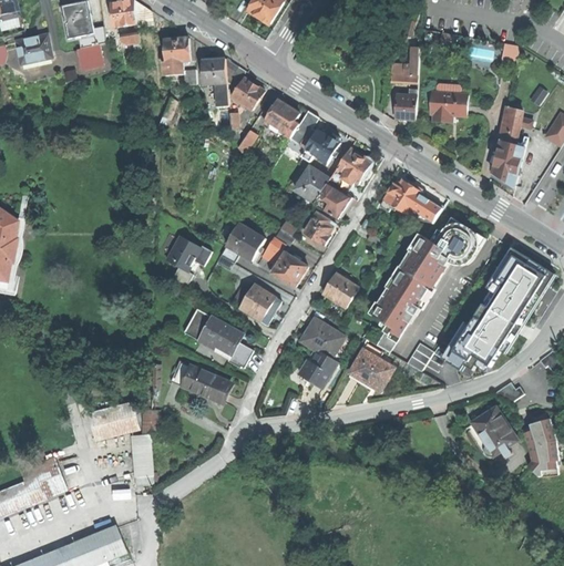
[(0,13),(13,10),(10,0),(0,0),(0,13)]
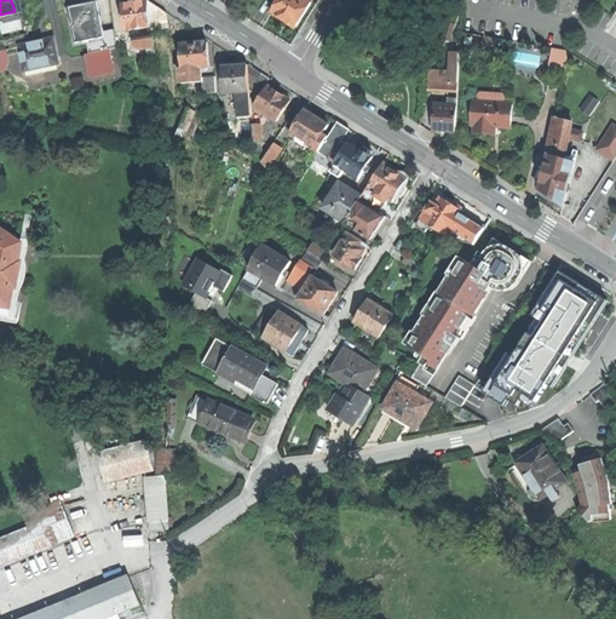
[(97,0),(65,3),(69,40),(101,36),(97,0)]
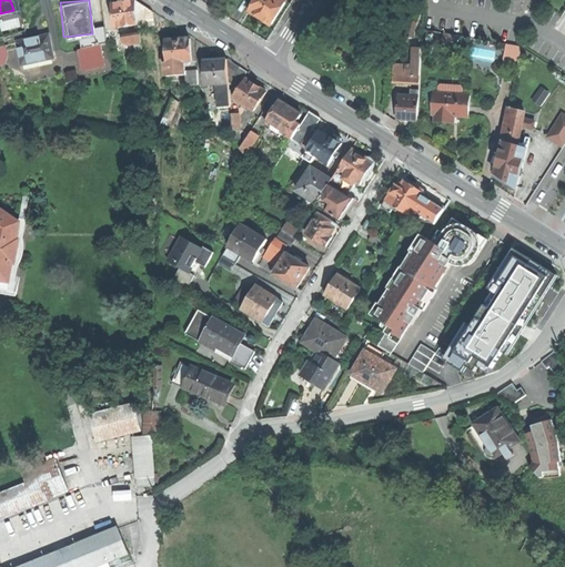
[(90,0),(92,11),(100,10),(98,0),(90,0)]
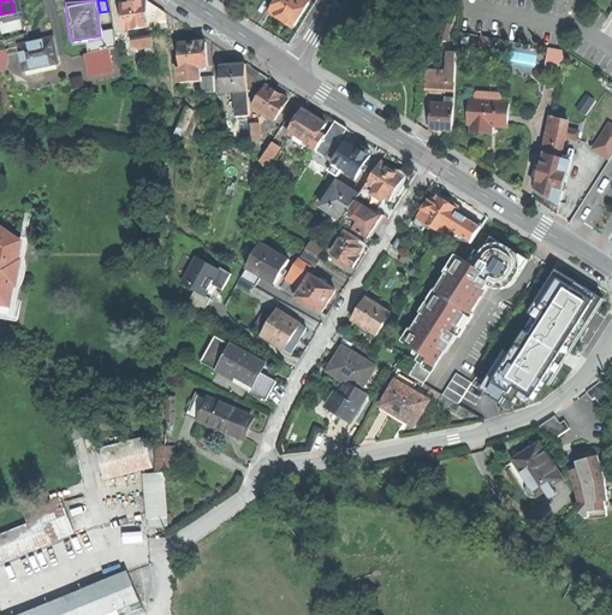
[(119,3),(123,28),(147,24),(143,0),(137,0),(130,1),(119,3)]
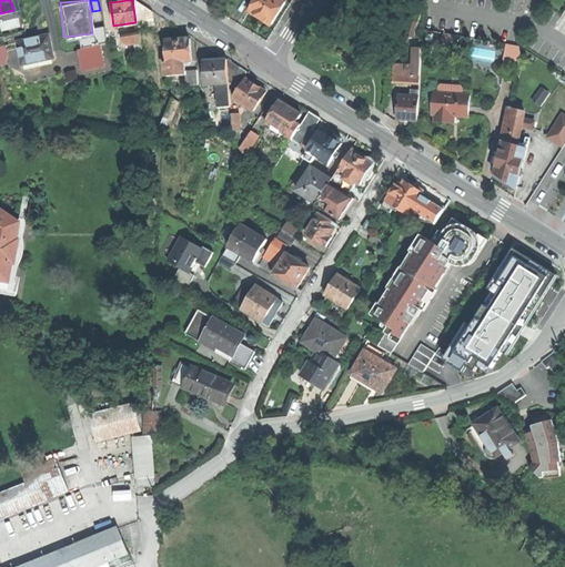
[(151,10),(134,0),(132,0),(135,22),(137,27),(153,24),(151,10)]
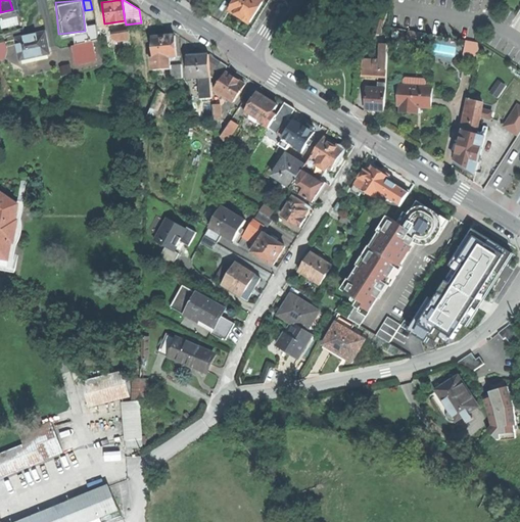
[(232,0),(227,10),(237,16),(247,22),(261,0),(232,0)]
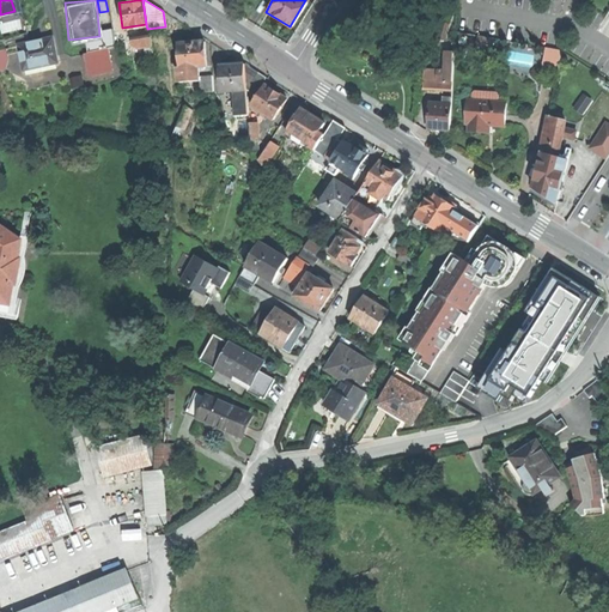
[(22,17),(19,10),(14,11),(0,14),(0,22),(22,17)]
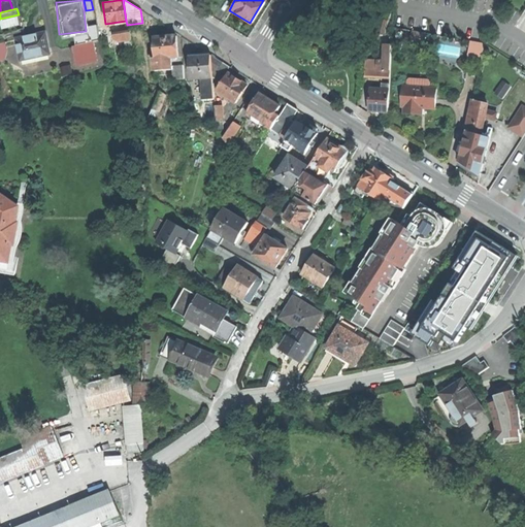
[(103,25),(96,26),(98,38),(105,36),(103,25)]
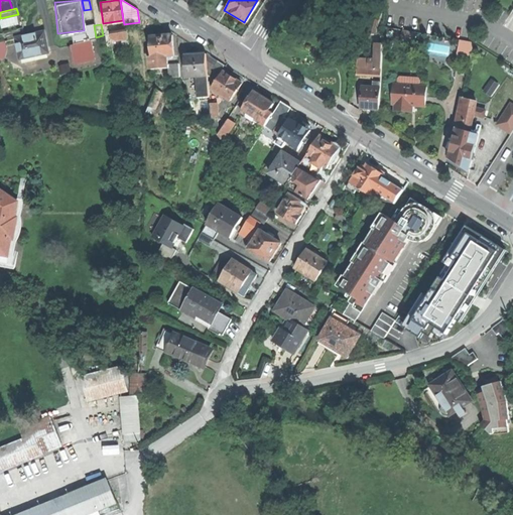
[(32,32),(13,36),(18,57),(45,51),(41,30),(32,32)]
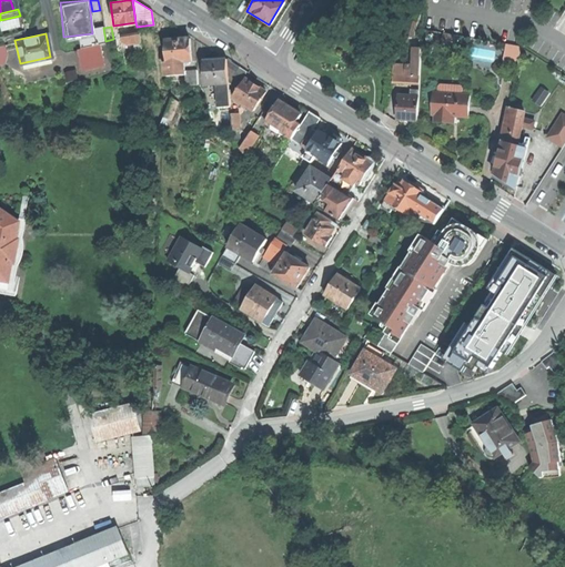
[(122,44),(139,42),(138,33),(121,37),(121,41),(122,44)]
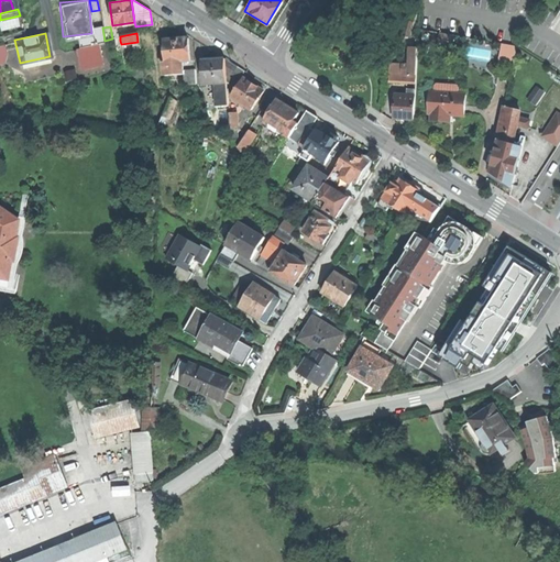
[(174,37),(163,39),(165,61),(182,59),(188,58),(187,36),(174,37)]
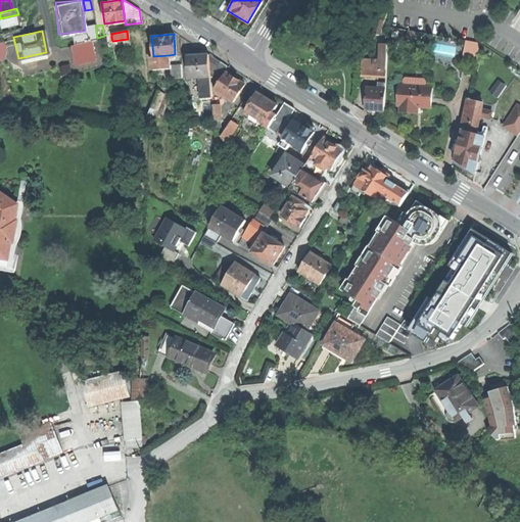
[(461,53),(475,55),(477,41),(463,39),(461,53)]
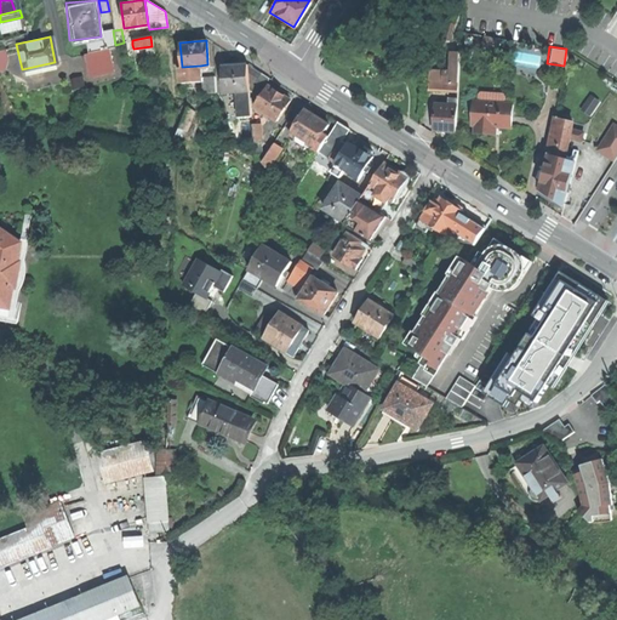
[(536,72),(540,55),(515,50),(512,67),(536,72)]
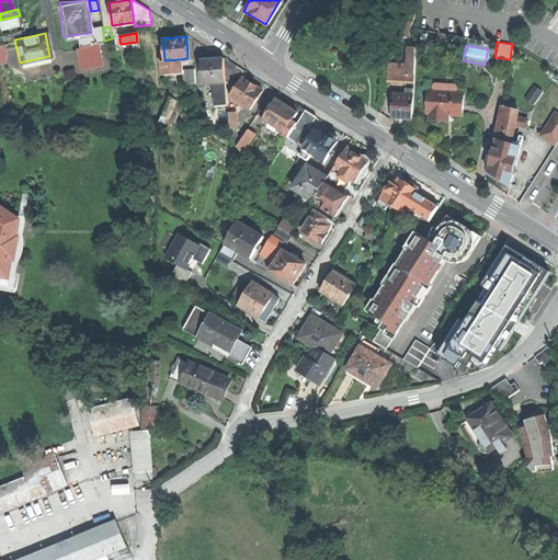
[(406,46),(405,64),(413,64),(414,47),(406,46)]
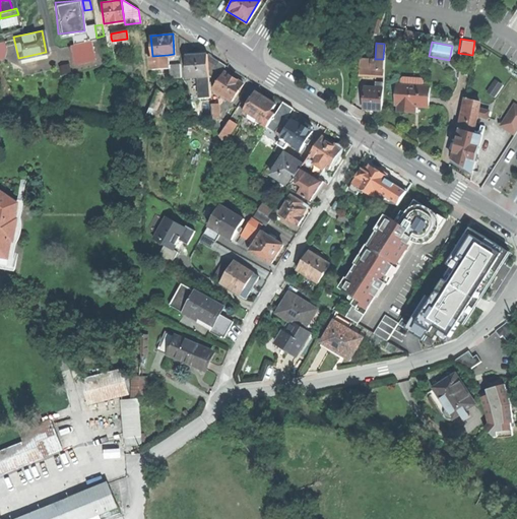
[(207,73),(214,77),(223,64),(206,53),(207,73)]
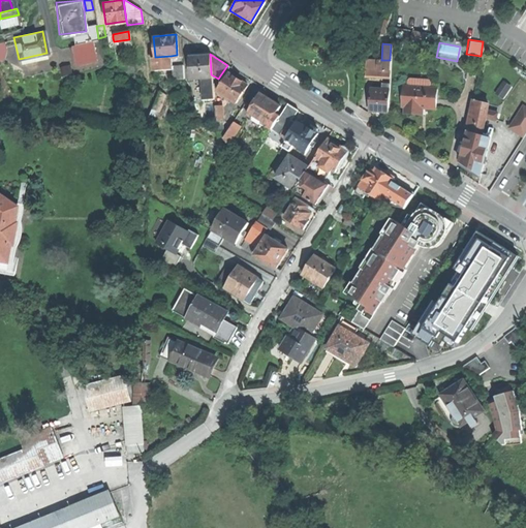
[(205,76),(211,76),(209,55),(198,56),(189,56),(191,79),(205,76)]
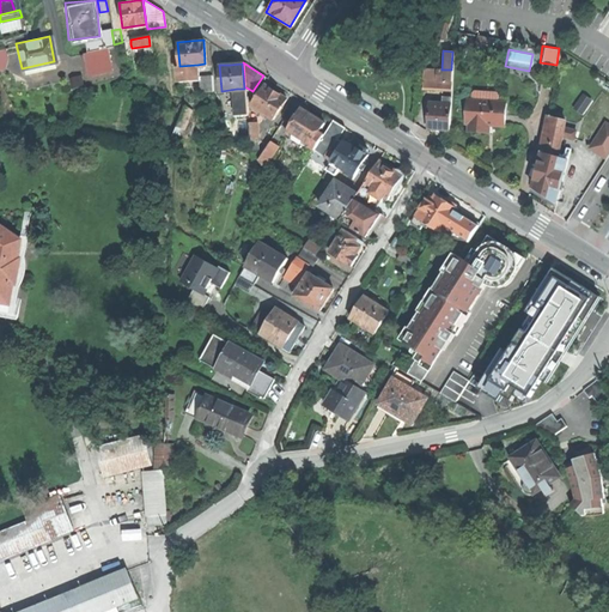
[(198,74),(198,65),(180,66),(177,66),(178,80),(199,79),(198,74)]
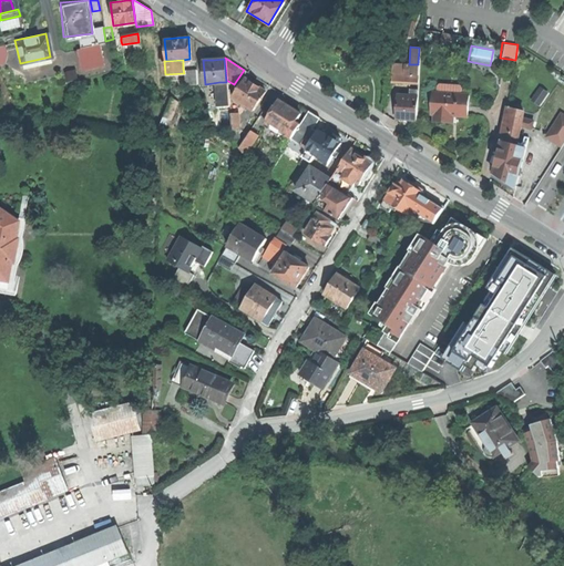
[(391,82),(418,83),(418,64),(409,64),(391,63),(391,82)]
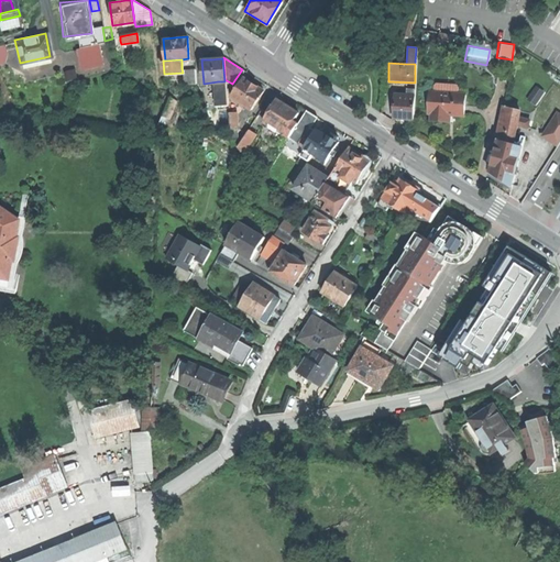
[(194,67),(182,68),(183,73),(183,83),(195,81),(194,67)]
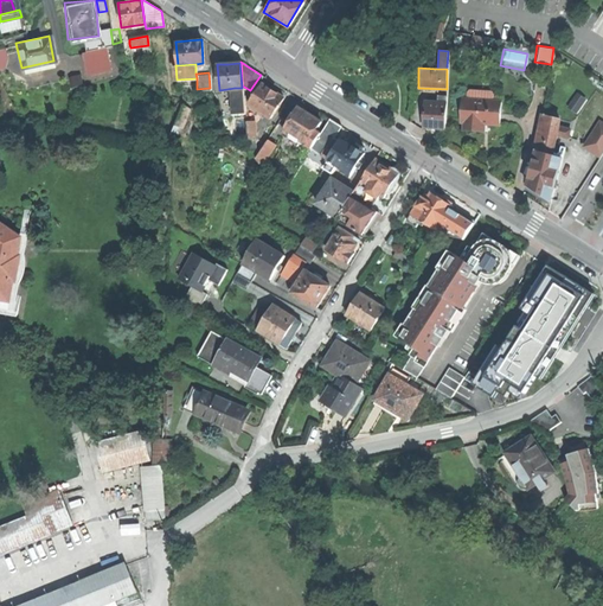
[(248,103),(269,116),(281,97),(270,90),(260,83),(248,103)]
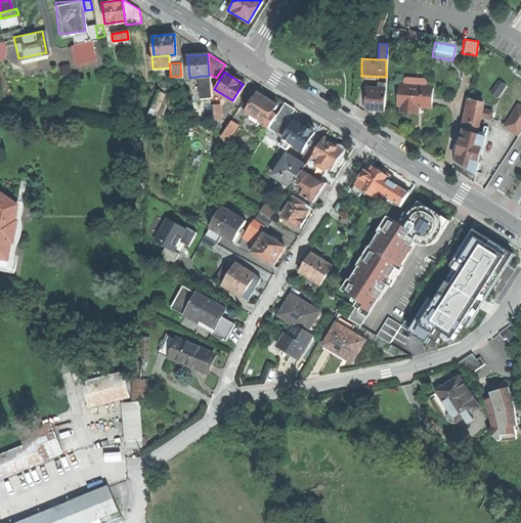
[(399,106),(399,110),(417,110),(417,107),(422,107),(430,107),(431,87),(399,86),(398,105),(399,106)]
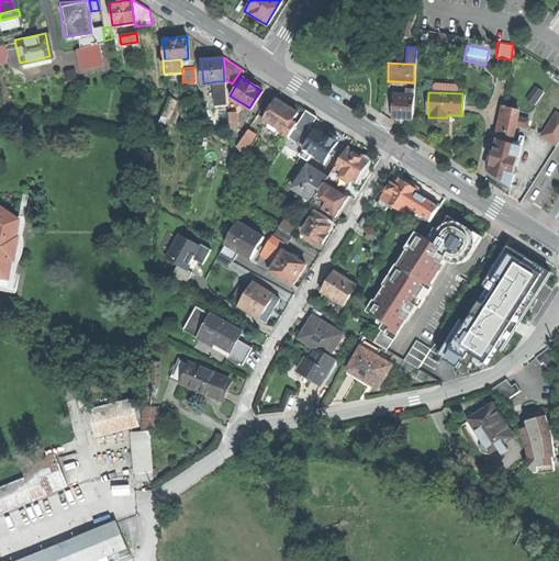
[(401,118),(412,118),(413,96),(393,96),(393,118),(401,118)]
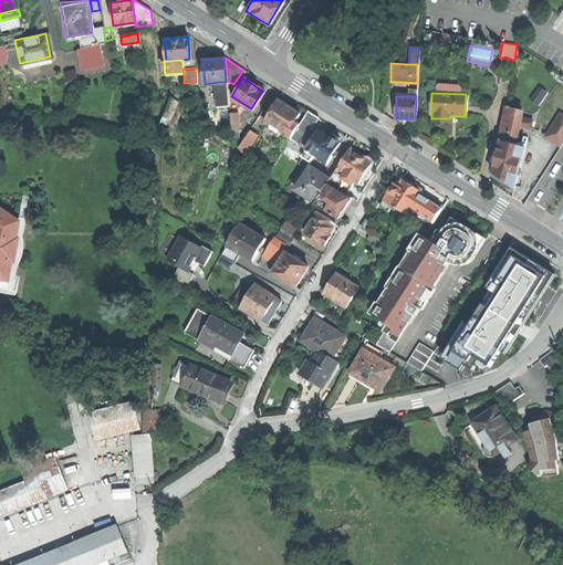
[(278,100),(262,124),(268,128),(271,123),(285,133),(293,119),(299,113),(289,106),(278,100)]
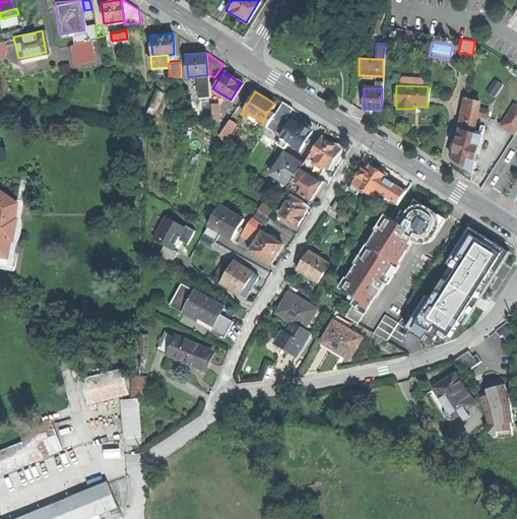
[(457,129),(459,129),(470,133),(474,115),(475,108),(476,103),(463,98),(457,129)]
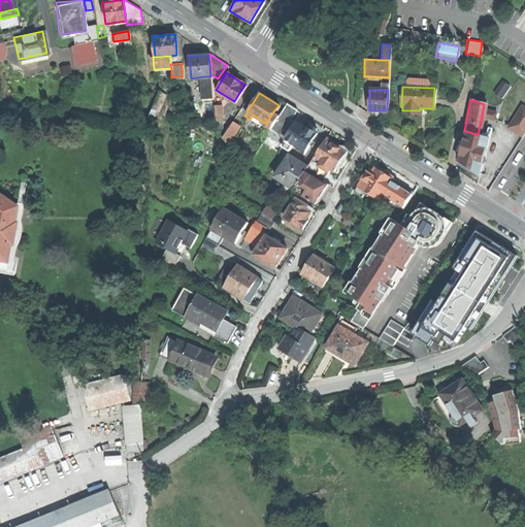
[(521,136),(524,129),(524,105),(520,102),(504,127),(521,136)]
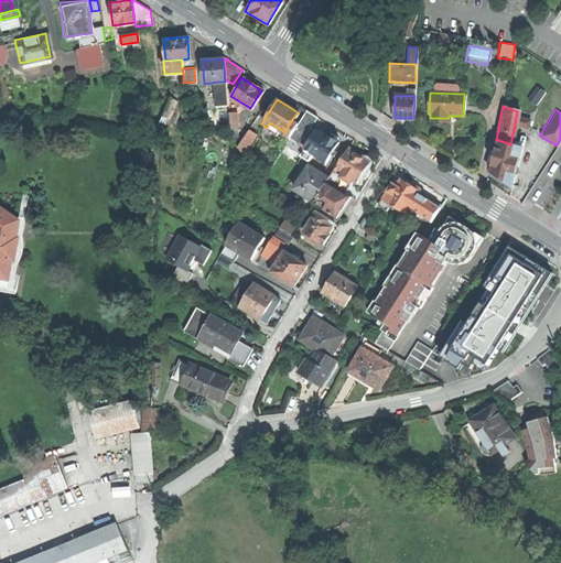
[(306,110),(299,123),(289,138),(295,142),(299,144),(303,137),(316,116),(306,110)]
